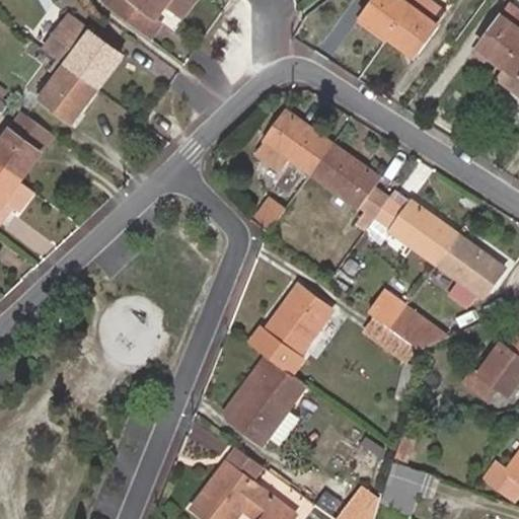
[(184,11),(193,0),(112,0),(110,3),(109,4),(150,34),(160,20),(159,19),(153,14),(160,5),(166,9),(167,10),(179,18),(184,11)]
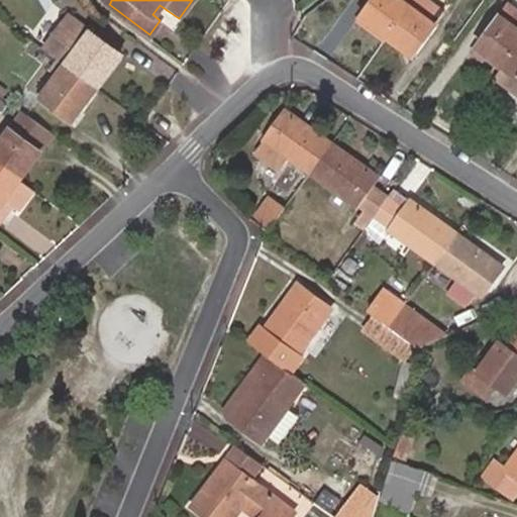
[(374,0),(362,17),(390,38),(414,5),(416,0),(374,0)]
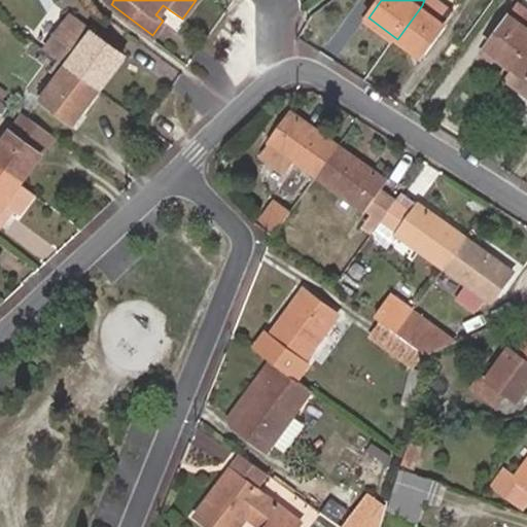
[(455,10),(440,0),(424,0),(422,5),(397,39),(423,59),(448,26),(446,23),(455,10)]
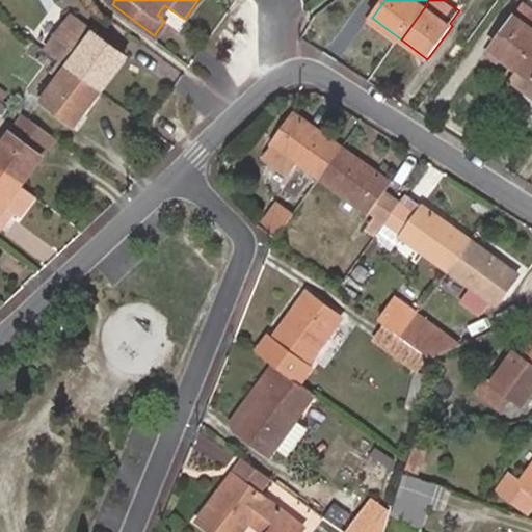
[(531,7),(524,2),(489,48),(517,69),(531,49),(531,7)]
